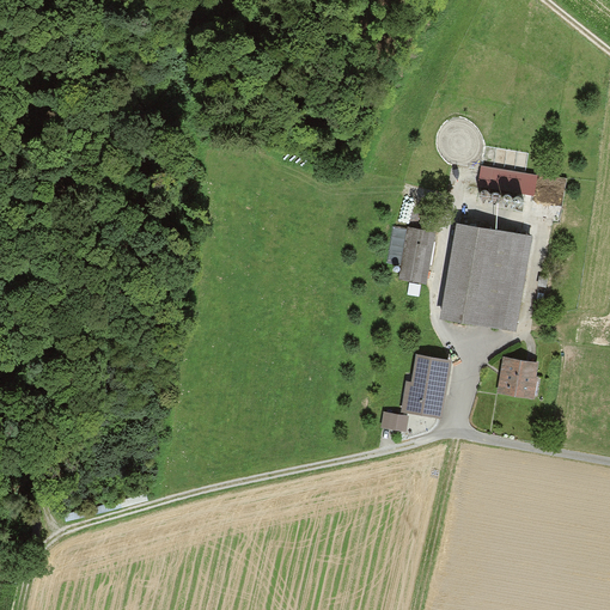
[(532,195),(536,175),(480,165),(476,184),(532,195)]
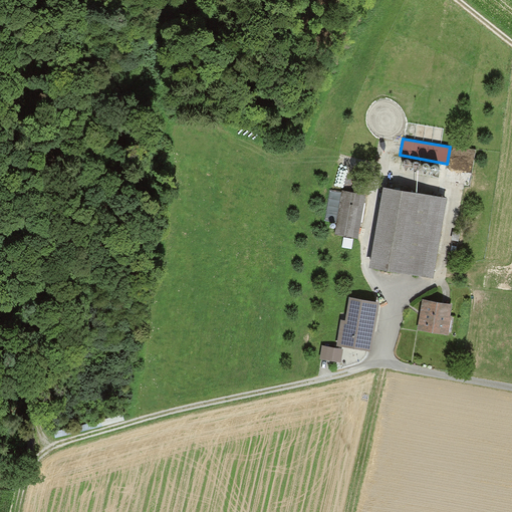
[(446,197),(382,187),(368,268),(433,279),(446,197)]
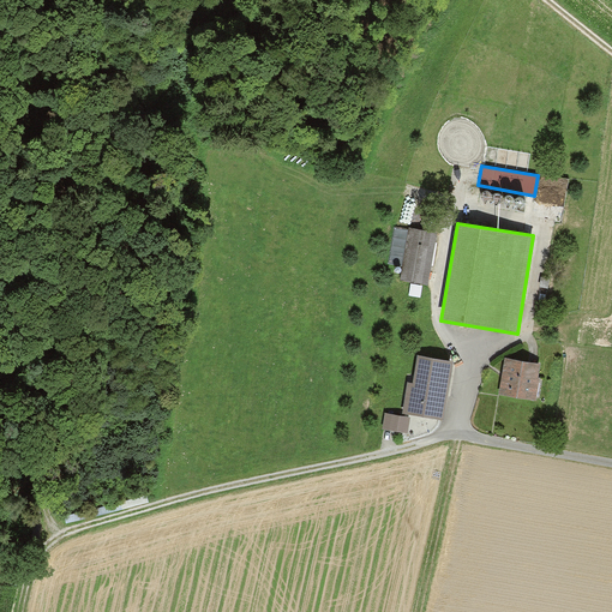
[(437,229),(407,225),(399,279),(429,283),(437,229)]
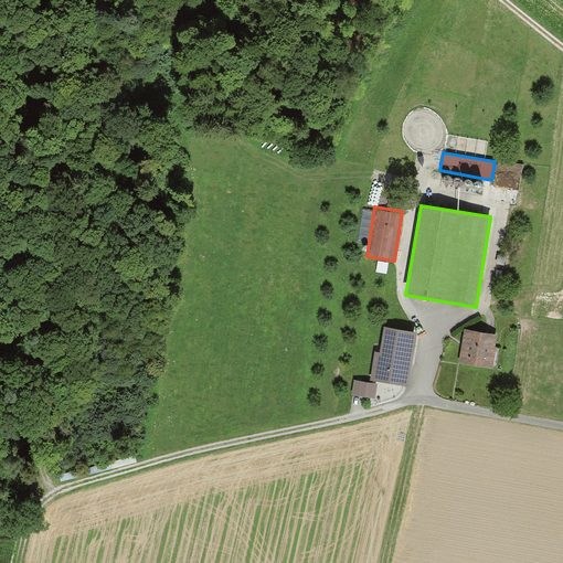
[(374,351),(370,379),(406,385),(416,332),(397,329),(384,327),(379,352),(374,351)]
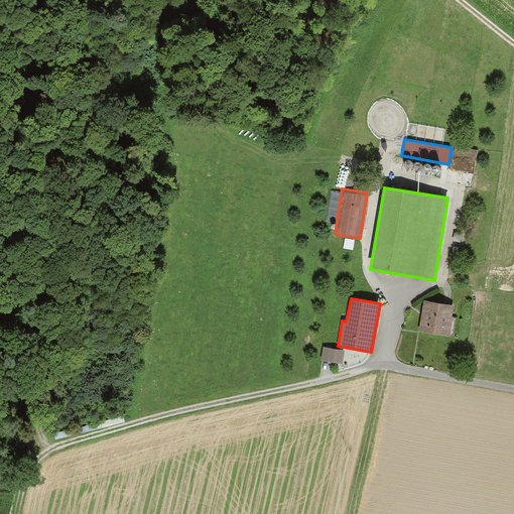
[(421,299),(416,330),(447,336),(452,317),(450,316),(452,304),(438,302),(421,299)]
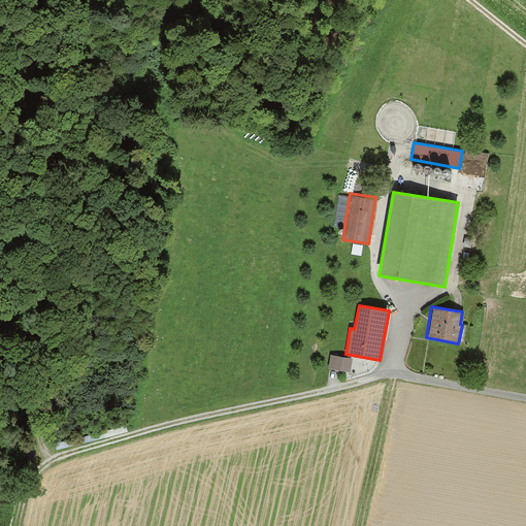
[(351,358),(330,354),(328,367),(349,370),(351,358)]
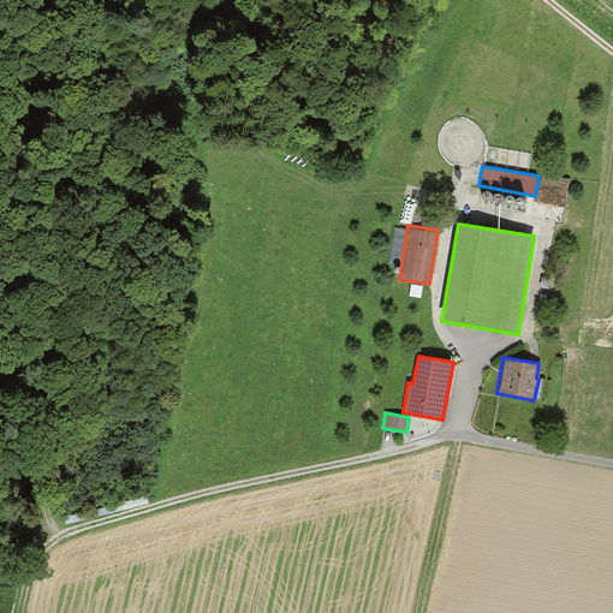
All buildings are outlined.
